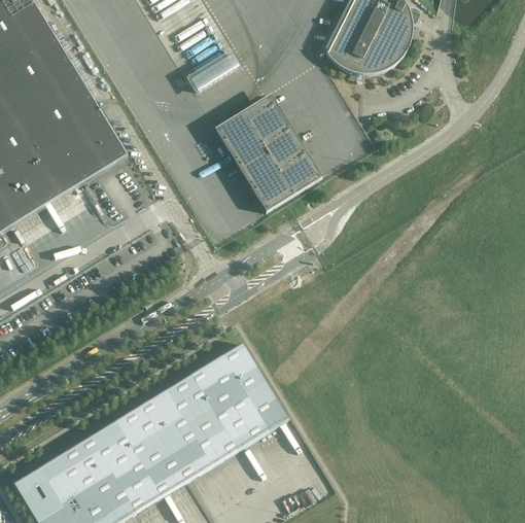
[(0,0),(0,230),(14,221),(81,180),(127,153),(99,108),(31,0),(0,0)]
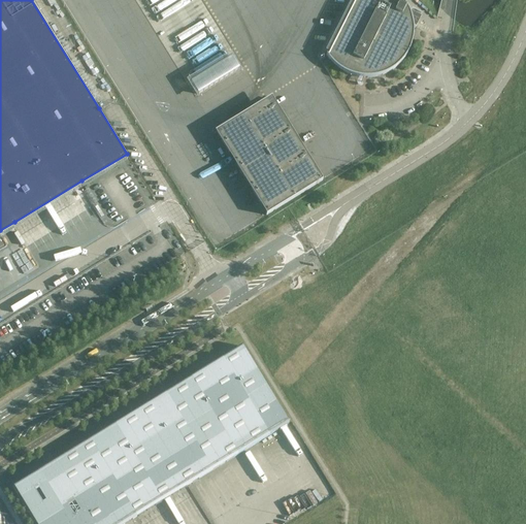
[(354,0),(328,52),(339,64),(359,73),(384,71),(402,59),(414,40),(417,23),(412,9),(405,0),(354,0)]
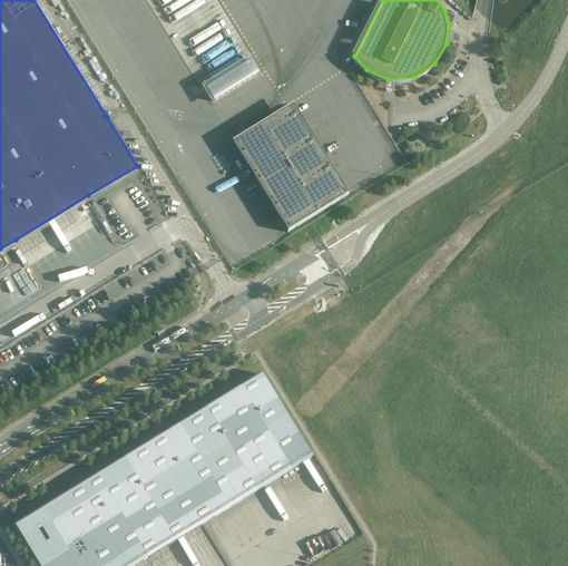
[(261,71),(253,58),(208,85),(217,99),(261,71)]
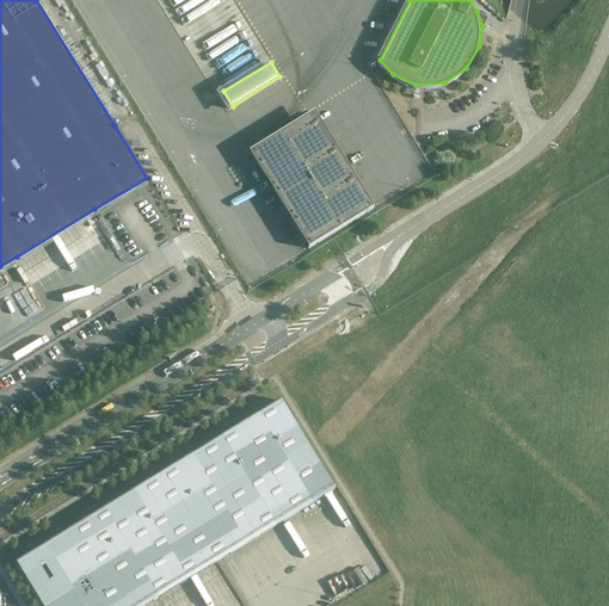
[(314,110),(254,149),(311,245),(373,203),(314,110)]
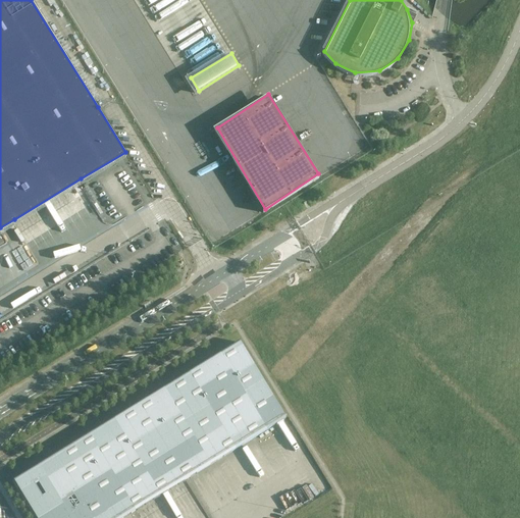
[(55,452),(14,477),(39,517),(119,517),(137,507),(188,476),(288,415),(241,339),(166,384),(55,452)]
